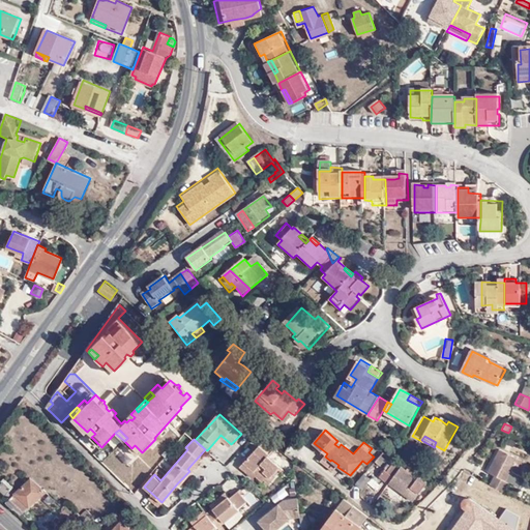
[(139,455),(142,452),(135,445),(131,448),(139,455)]
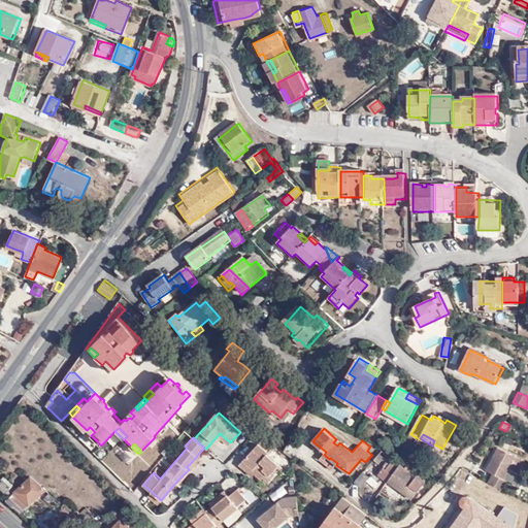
[(259,443),(242,460),(256,472),(254,473),(261,480),(263,477),(267,482),(274,473),(272,471),(278,465),(266,453),(268,452),(259,443)]
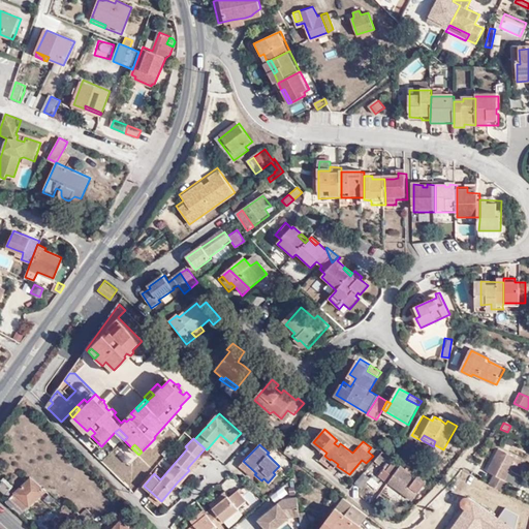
[(489,484),(502,491),(507,481),(518,487),(523,477),(516,473),(523,460),(501,449),(497,459),(498,459),(496,463),(492,461),(487,471),(493,474),(489,484)]
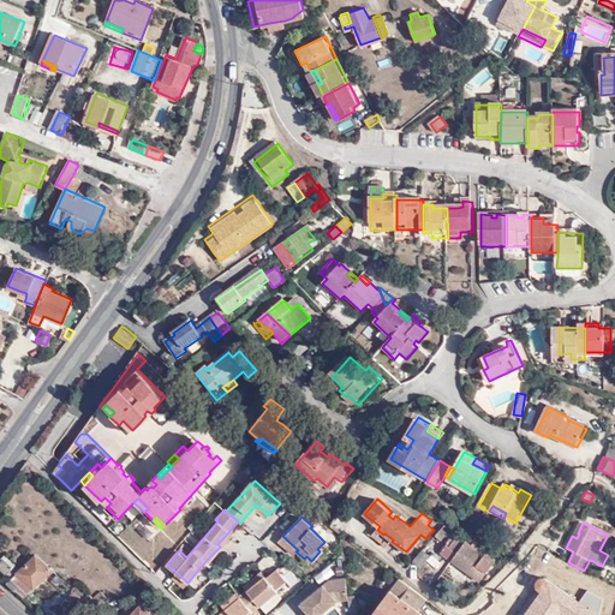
[(448,533),(443,530),(437,536),(442,541),(448,533)]
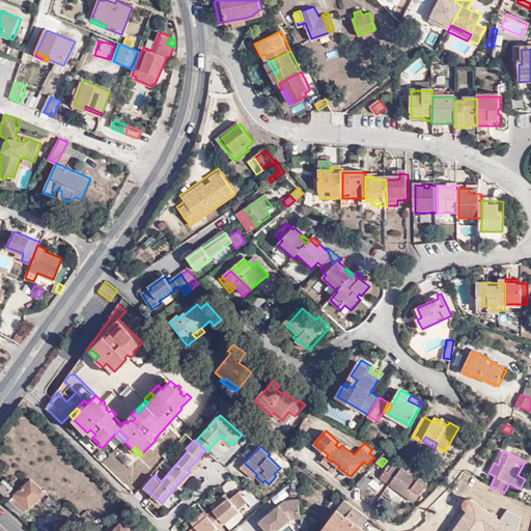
[(190,472),(178,483),(180,484),(201,460),(198,458),(188,470),(190,472)]
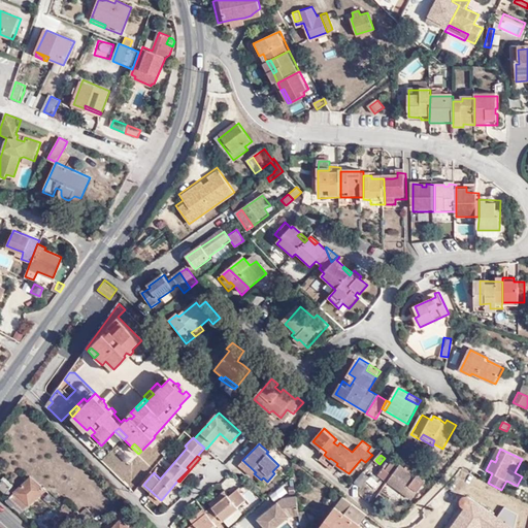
[(256,472),(242,460),(238,463),(252,475),(254,473),(256,472)]
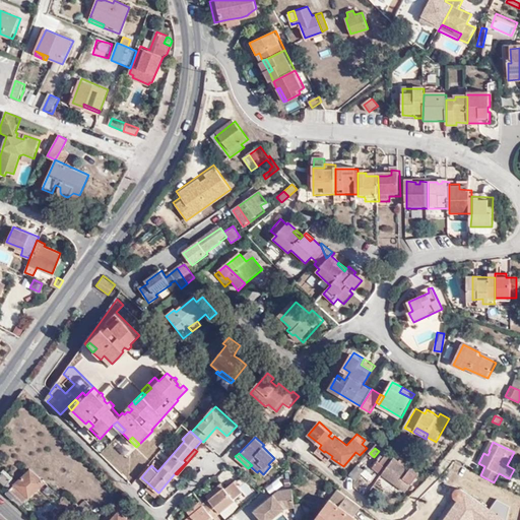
[(382,473),(393,459),(388,456),(386,459),(381,456),(379,459),(382,461),(381,463),(380,461),(376,466),(377,467),(377,469),(380,473),(380,472),(382,473)]
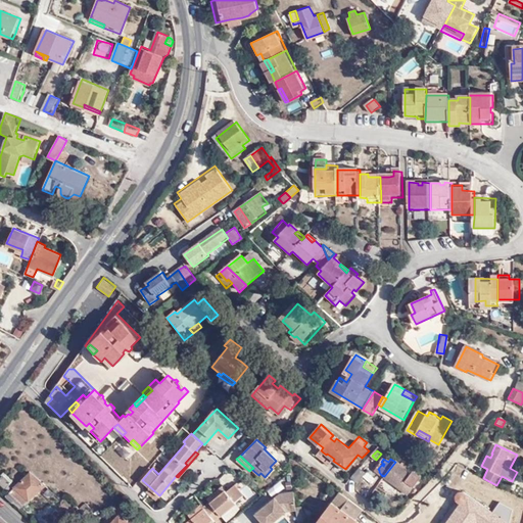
[(396,463),(395,462),(384,476),(390,481),(403,466),(397,462),(396,463)]
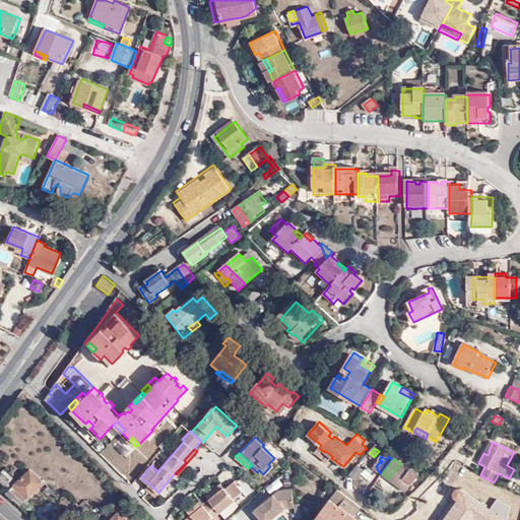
[(417,476),(401,463),(388,478),(405,492),(417,476)]
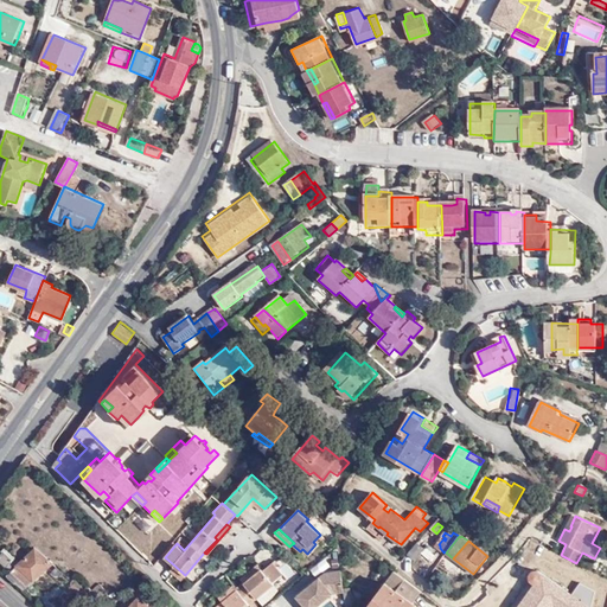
[(419,543),(406,558),(411,563),(425,549),(419,543)]
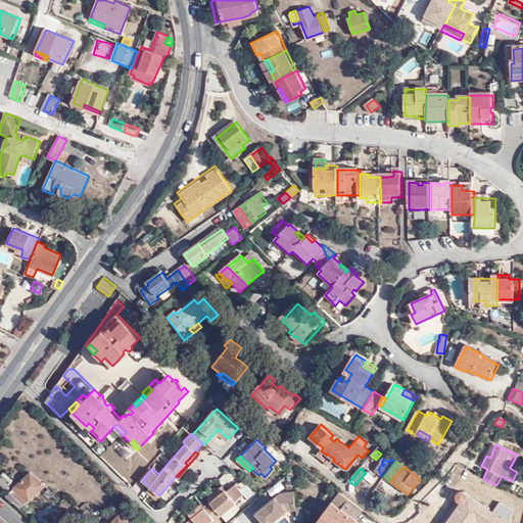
[(15,486),(30,500),(44,484),(30,471),(15,486)]
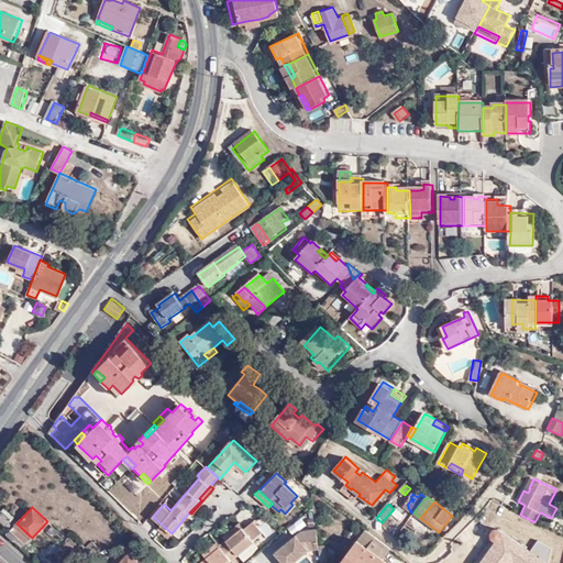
[(405,516),(397,509),(392,516),(399,522),(405,516)]
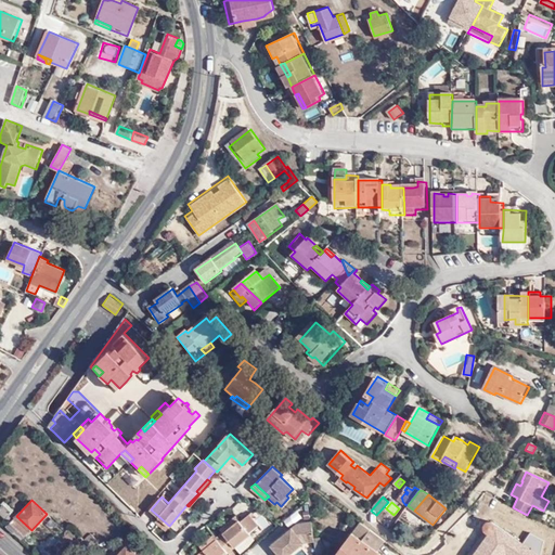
[(3,505),(0,508),(0,511),(12,521),(16,516),(12,512),(3,505)]
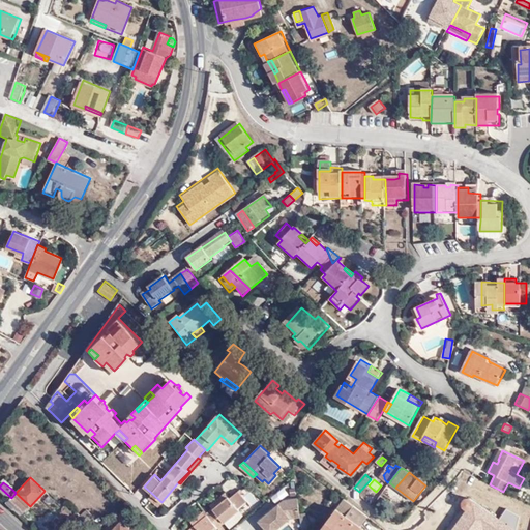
[(213,529),(217,527),(222,524),(224,522),(239,509),(237,507),(245,500),(237,490),(229,497),(213,509),(212,507),(206,512),(207,514),(194,526),(188,529),(213,529)]
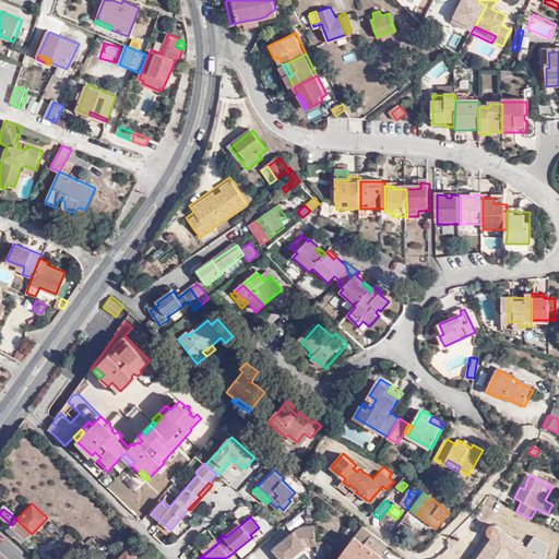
[(16,520),(12,525),(27,539),(32,534),(16,520)]
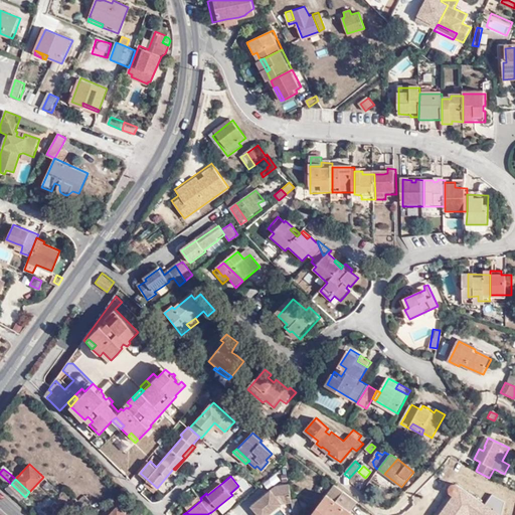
[(41,484),(48,491),(53,486),(45,479),(41,484)]
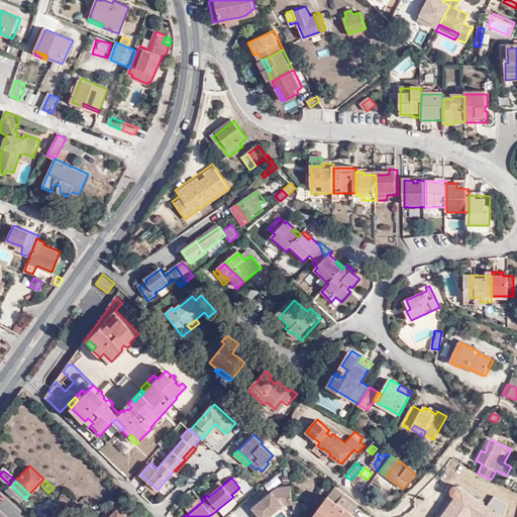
[(158,490),(147,481),(144,485),(154,494),(158,490)]
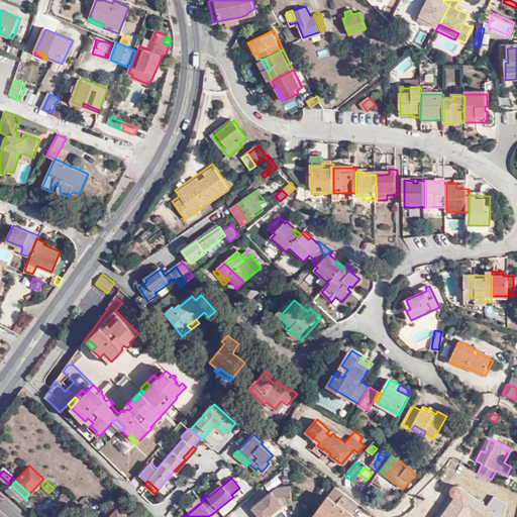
[(208,497),(223,485),(220,481),(205,492),(207,495),(208,497)]
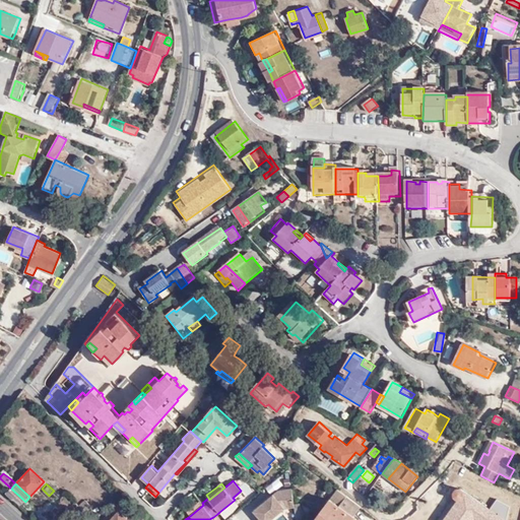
[(472,519),(483,504),(461,486),(456,488),(453,491),(451,495),(452,499),(456,501),(442,519),(472,519)]
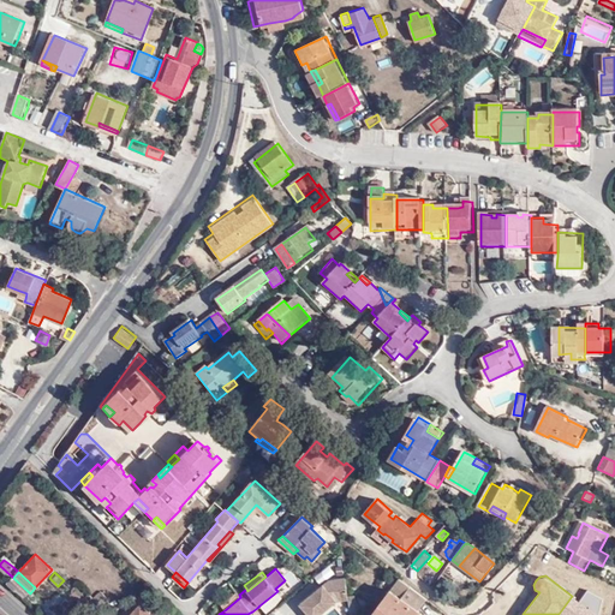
[(306,599),(318,614),(335,602),(350,599),(346,578),(329,581),(306,599)]
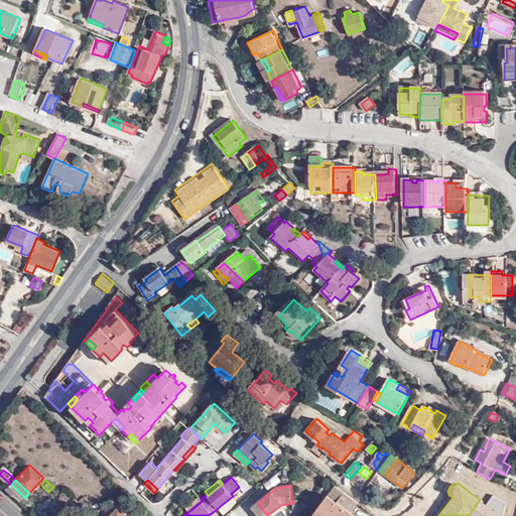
[(359,502),(337,485),(311,515),(349,515),(352,512),(359,502)]
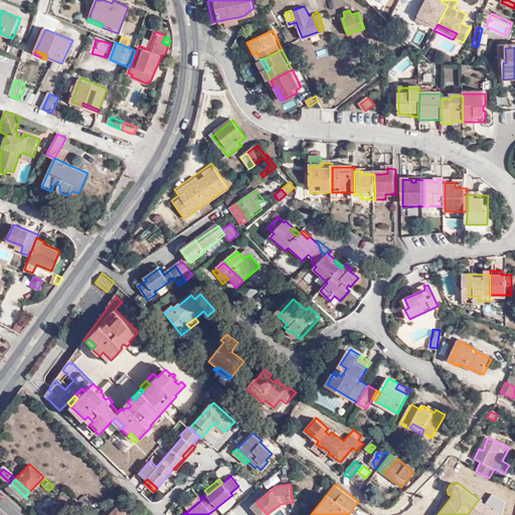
[(232,495),(217,507),(222,513),(236,500),(243,493),(238,486),(230,493),(232,495)]
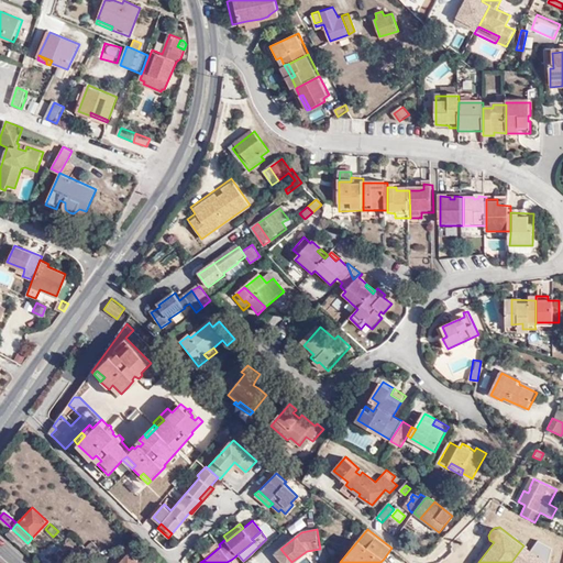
[(478,562),(494,542),(489,540),(473,562),(478,562)]
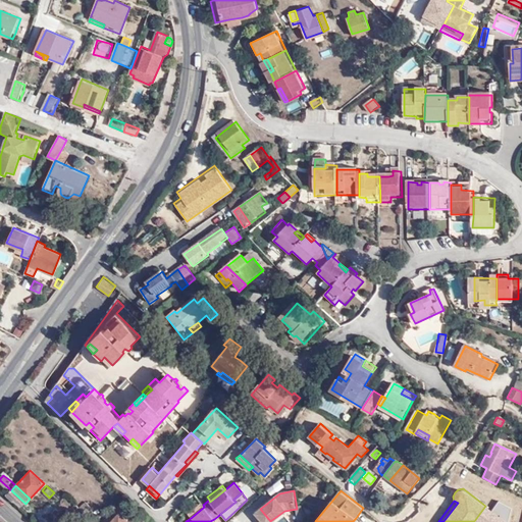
[(63,521),(68,521),(77,513),(71,506),(69,508),(63,503),(50,515),(54,519),(64,508),(67,511),(59,519),(63,521)]
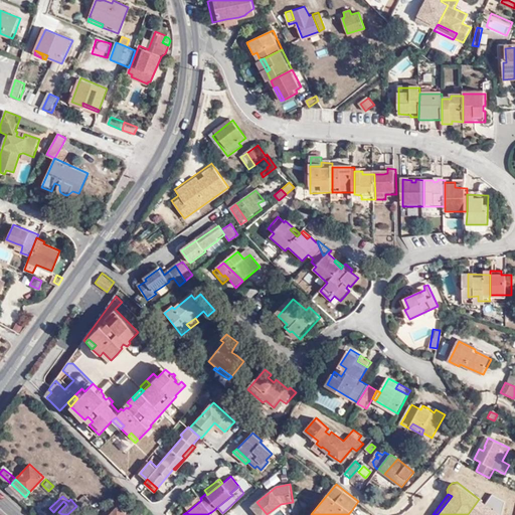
[(186,506),(188,511),(201,500),(200,498),(198,496),(186,506)]
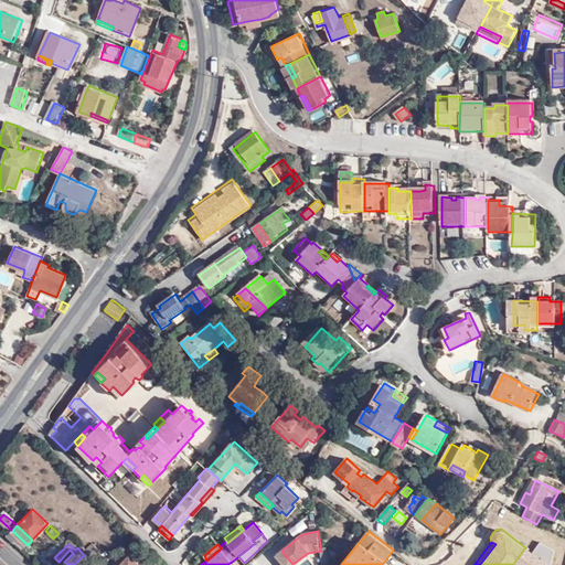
[(285,564),(291,564),(292,564),(281,551),(277,554),(285,564)]
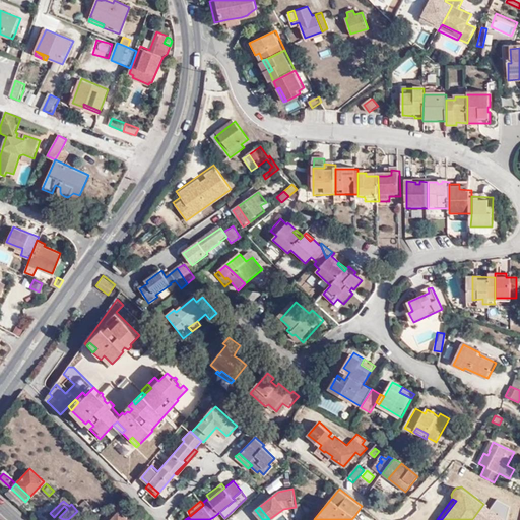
[(130,519),(120,511),(112,519),(130,519)]
